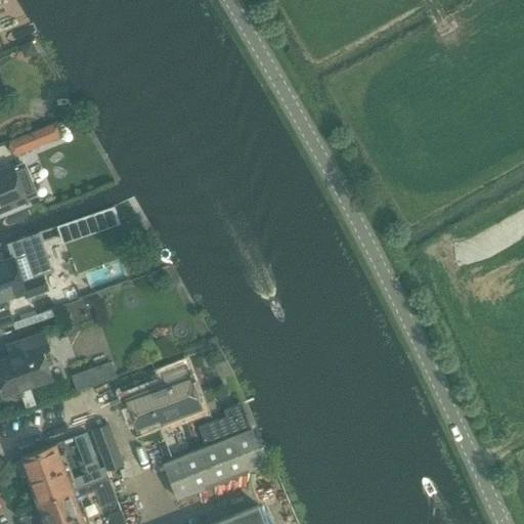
[(34,133),(11,142),(16,156),(39,146),(34,133)]
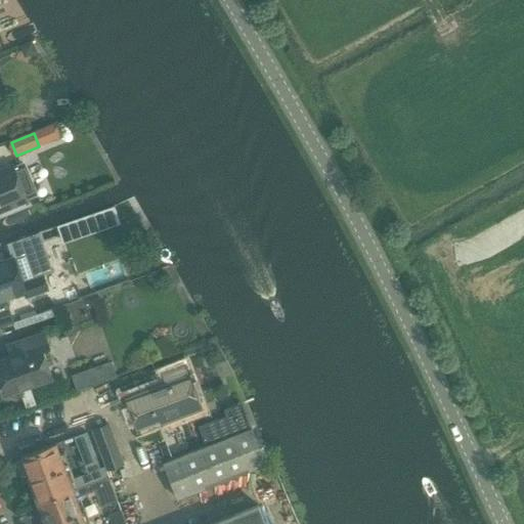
[(0,210),(37,195),(24,163),(0,171),(0,210)]
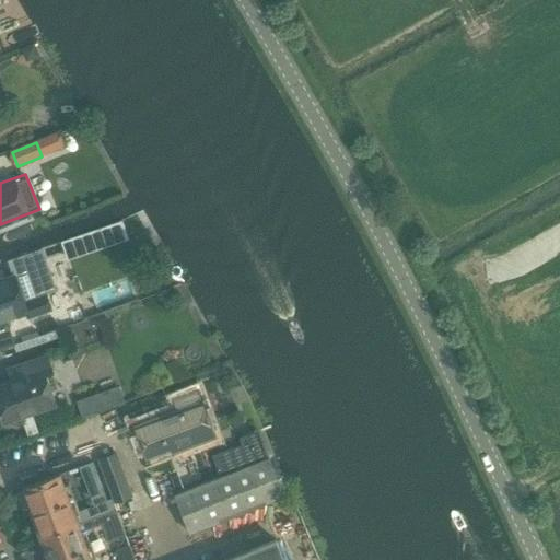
[(0,350),(14,346),(8,326),(7,322),(25,315),(26,319),(53,311),(46,294),(36,298),(31,280),(27,271),(13,276),(12,276),(0,280),(0,350)]
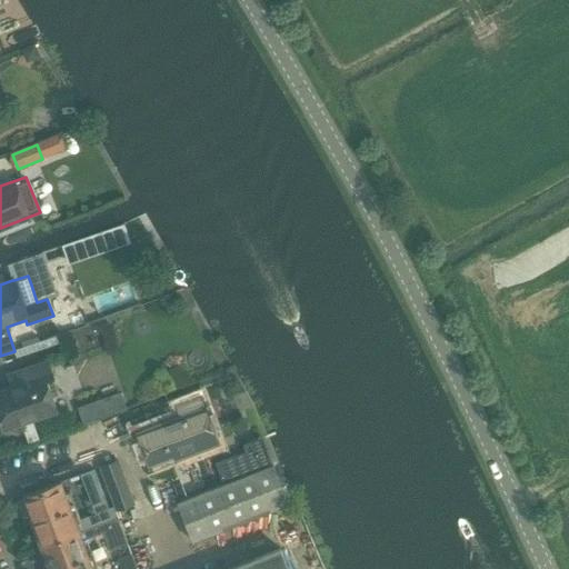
[(20,386),(0,392),(0,422),(2,422),(5,428),(20,422),(28,442),(39,439),(31,418),(55,410),(50,398),(58,395),(52,379),(53,379),(48,362),(17,373),(20,386)]
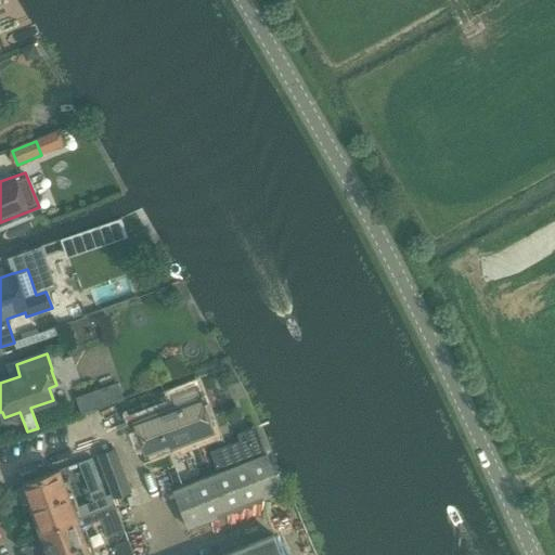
[(124,398),(117,382),(99,389),(104,405),(124,398)]
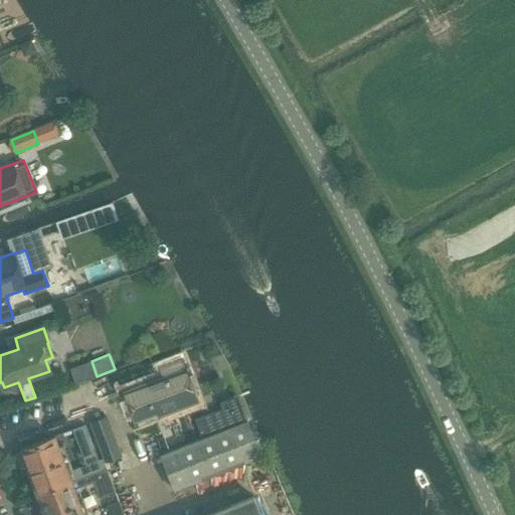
[(158,415),(197,400),(180,360),(159,368),(162,377),(140,386),(140,387),(123,393),(133,422),(157,413),(158,415)]
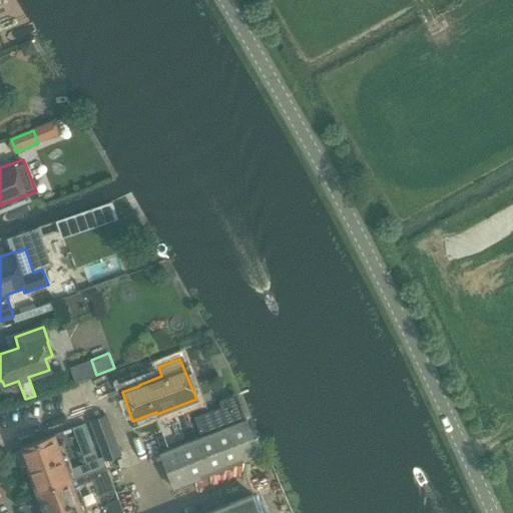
[(220,407),(193,417),(201,437),(228,425),(220,407)]
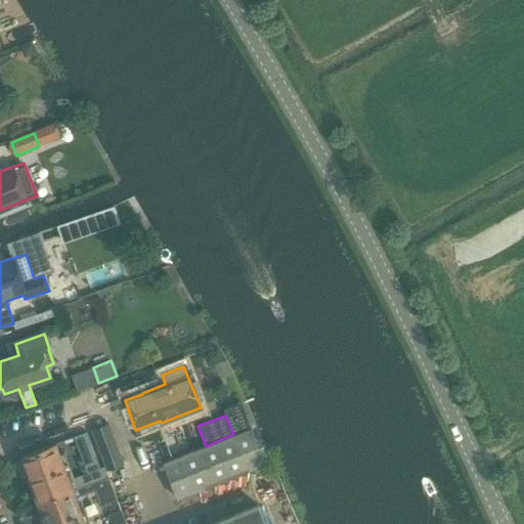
[(106,472),(106,471),(125,465),(110,423),(91,430),(104,467),(106,472)]
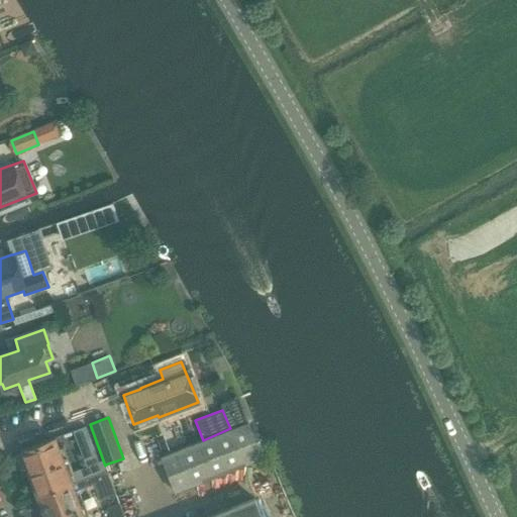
[(203,440),(160,457),(175,493),(261,457),(246,422),(230,428),(203,440)]
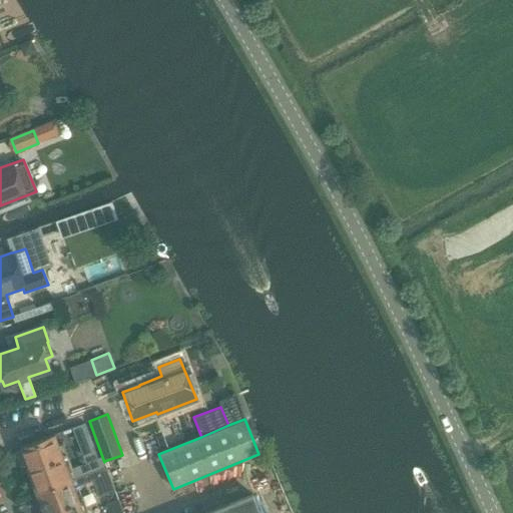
[(26,466),(35,492),(106,467),(104,461),(104,462),(102,457),(97,459),(85,424),(72,429),(85,464),(72,469),(62,443),(58,445),(54,435),(19,448),(20,450),(15,452),(21,468),(26,466)]
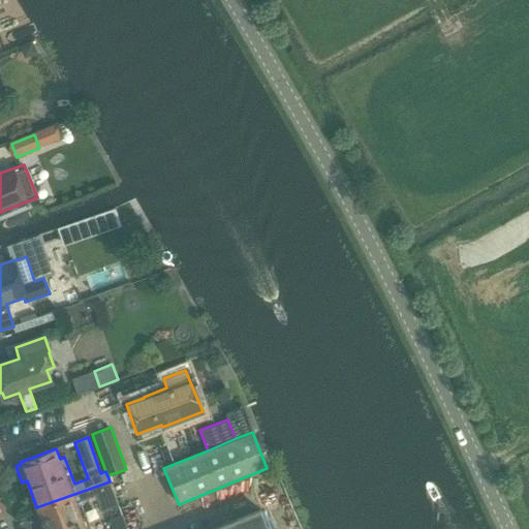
[(174,463),(166,445),(159,448),(166,466),(174,463)]
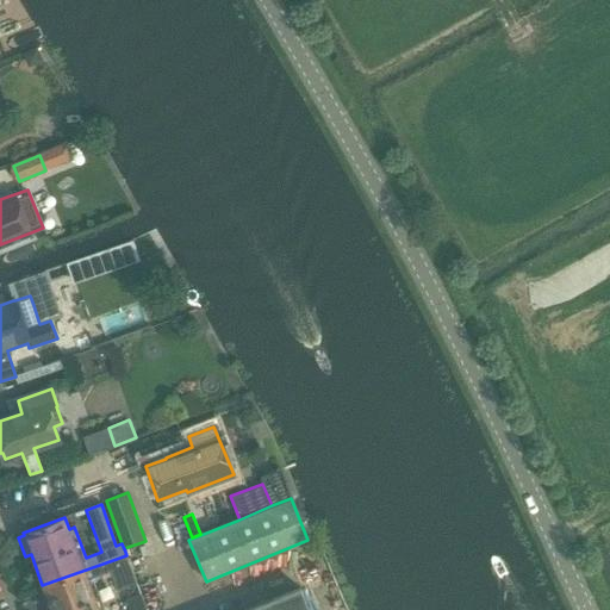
[(42,585),(50,609),(100,609),(105,609),(93,579),(110,573),(117,591),(136,584),(126,555),(42,585)]
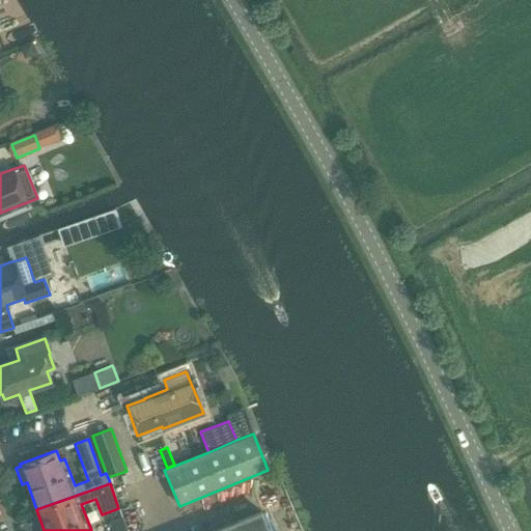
[(269,530),(261,511),(212,530),(269,530)]
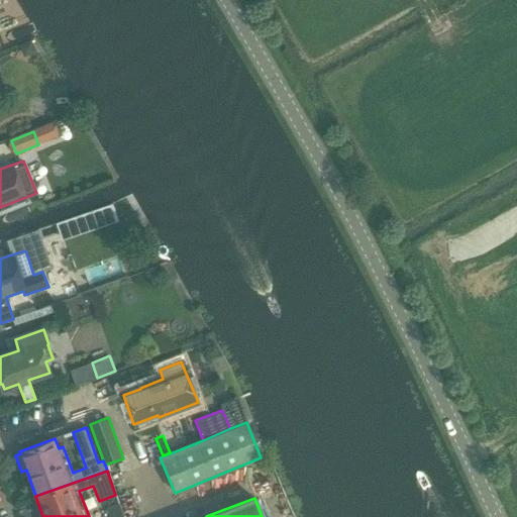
[(110,516),(123,516),(119,503),(107,508),(110,516)]
